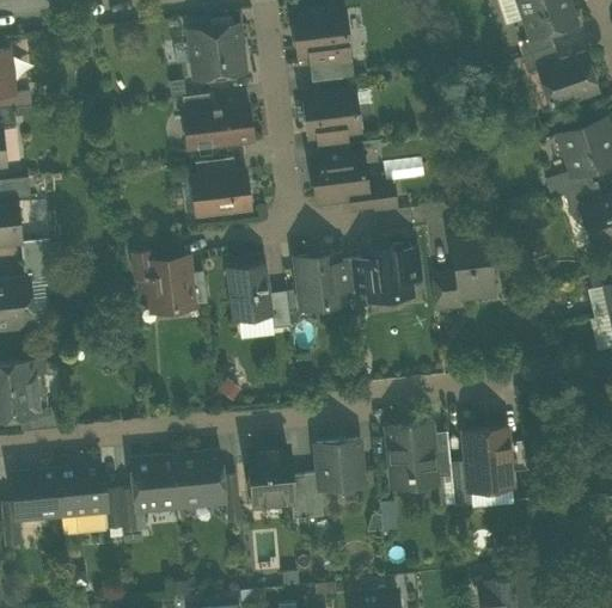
[(499,0),(508,25),(525,19),(524,17),(526,16),(520,0),(499,0)]
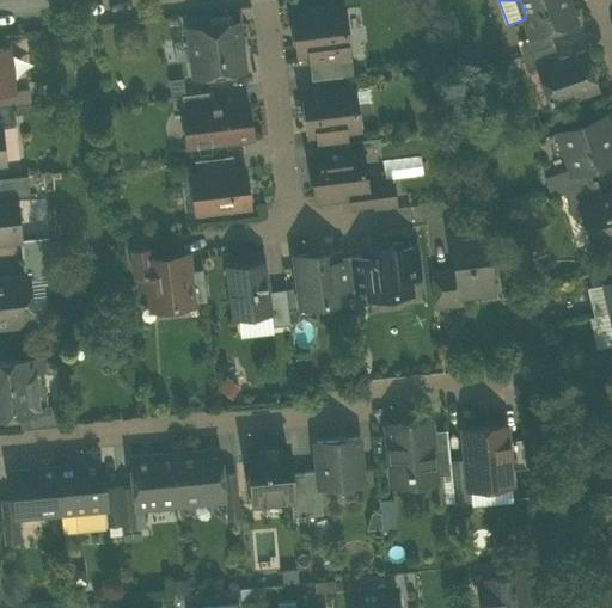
[(567,0),(520,0),(526,16),(524,17),(525,19),(532,40),(550,34),(575,25),(567,0)]
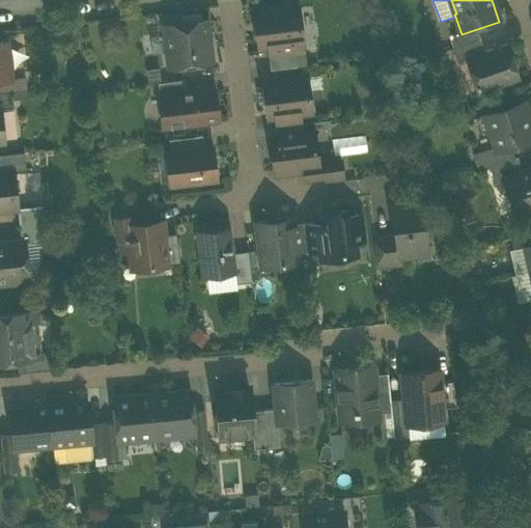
[(258,26),(260,48),(268,47),(295,44),(302,43),(303,43),(300,24),(298,22),(296,9),(280,11),(278,9),(267,11),(264,14),(254,15),(256,24),(258,26)]
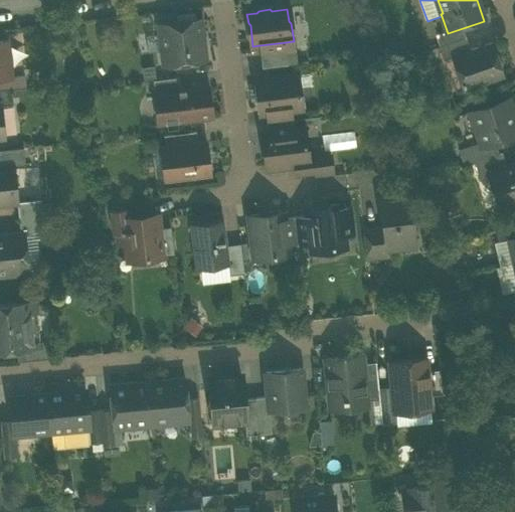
[(162,53),(164,67),(206,62),(200,20),(159,25),(160,36),(162,53)]
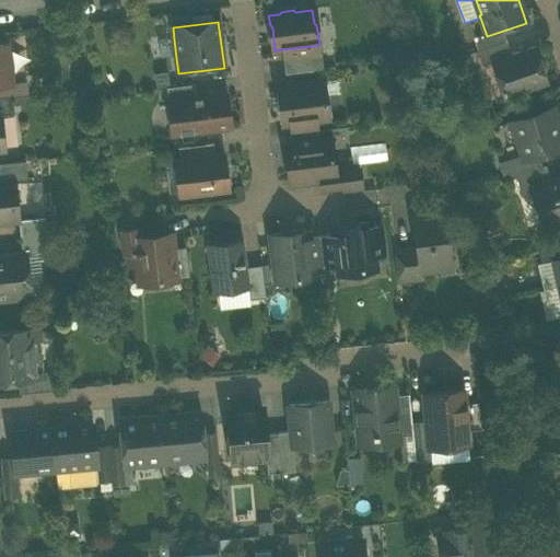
[(474,41),(478,54),(508,44),(503,31),(487,36),(474,41)]
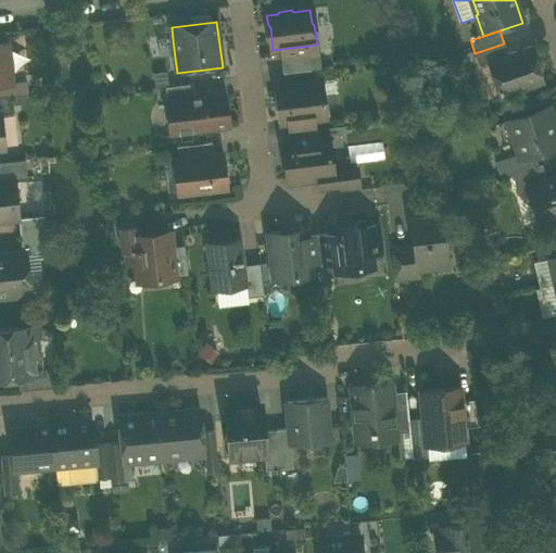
[(175,58),(173,39),(158,41),(160,59),(175,58)]
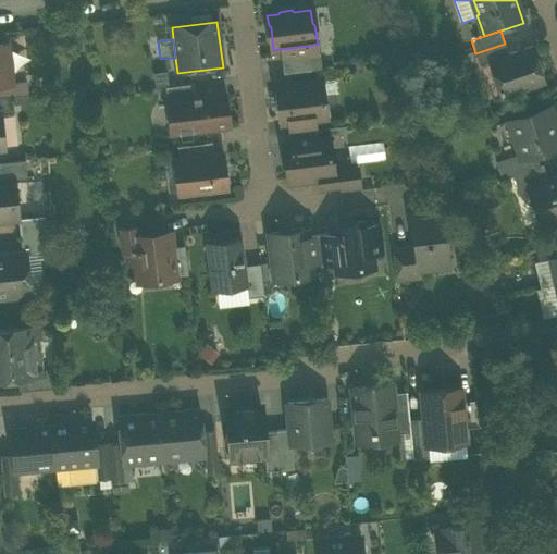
[(475,53),(480,66),(489,64),(509,57),(505,44),(475,53)]
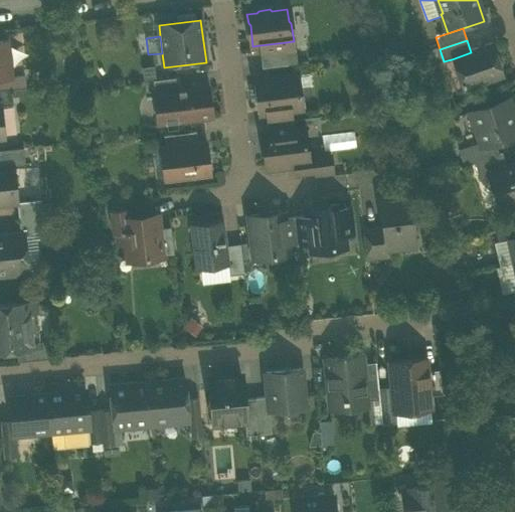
[(293,41),(286,42),(288,65),(296,64),(293,41)]
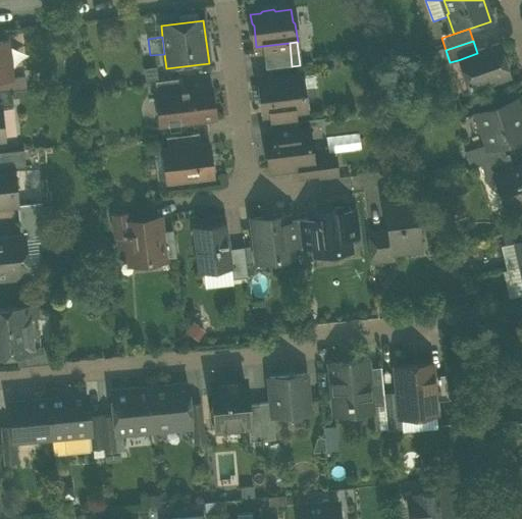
[(268,69),(292,66),(290,43),(263,46),(265,69),(268,69)]
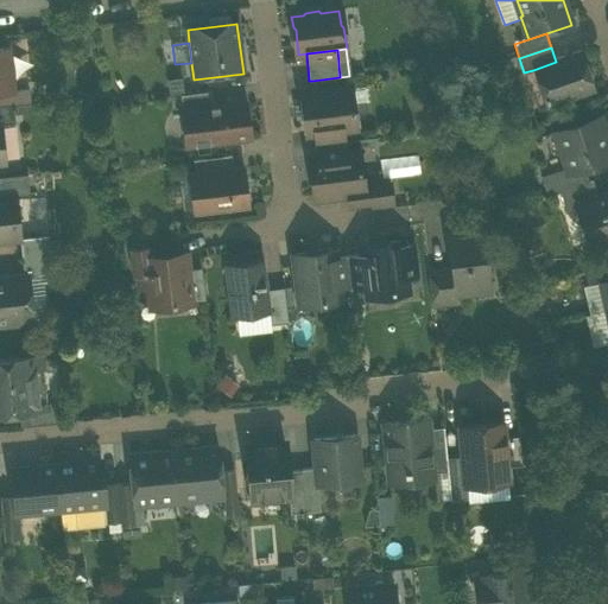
[(0,51),(0,95),(13,94),(8,51),(0,51)]
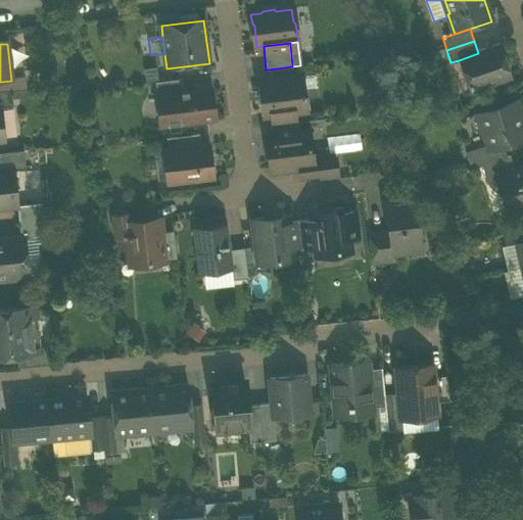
[(459,60),(470,93),(512,79),(501,46),(478,53),(459,60)]
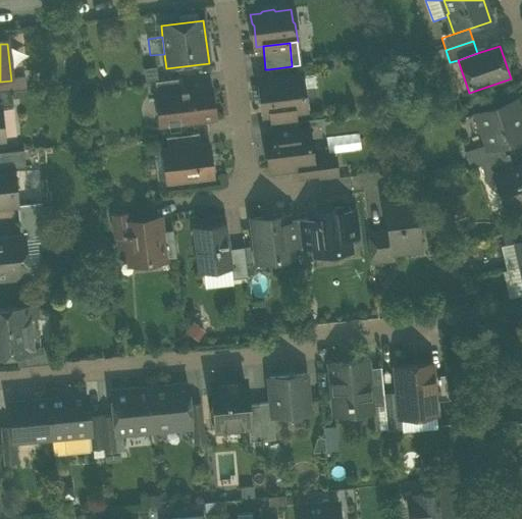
[(155,84),(159,84),(157,68),(144,70),(146,85),(155,84)]
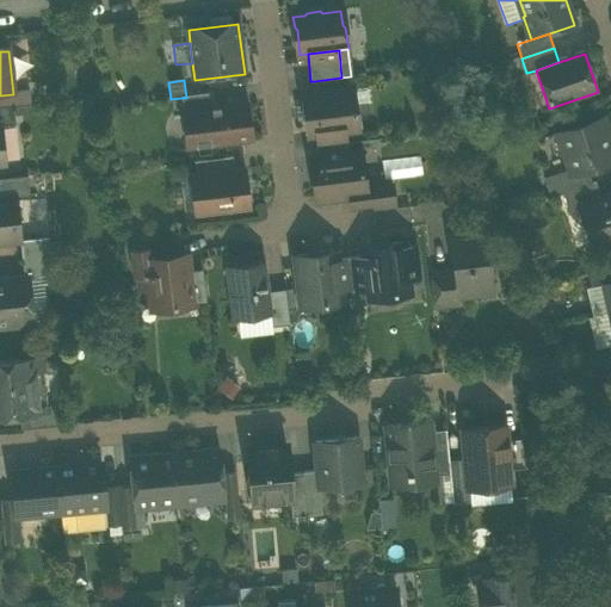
[(307,111),(310,135),(315,135),(346,130),(358,129),(356,106),(353,104),(351,91),(331,93),(328,91),(316,93),(314,95),(303,97),(304,109),(307,111)]
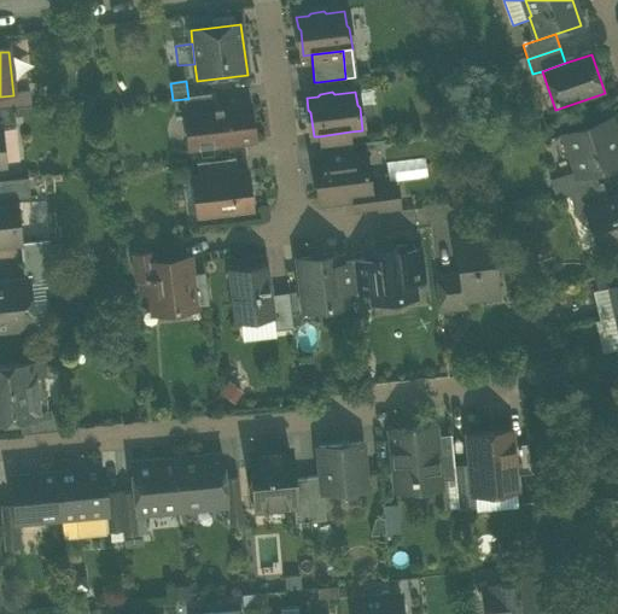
[(28,94),(13,95),(0,97),(0,111),(15,110),(29,107),(28,94)]
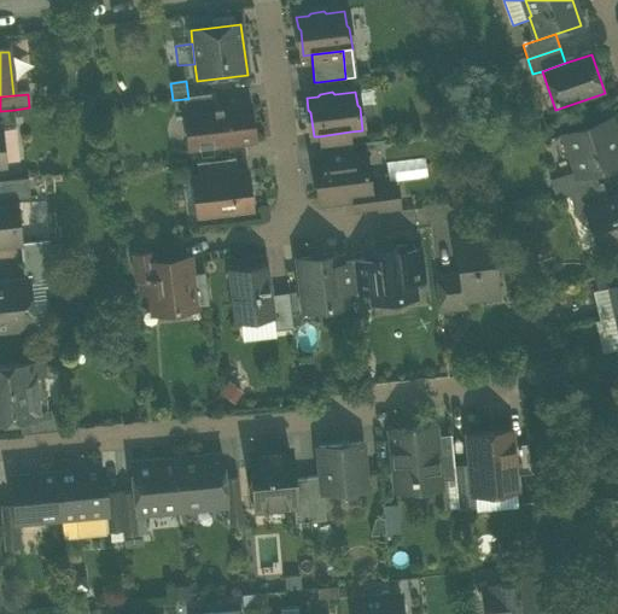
[(184,99),(186,113),(216,110),(215,95),(188,99),(184,99)]
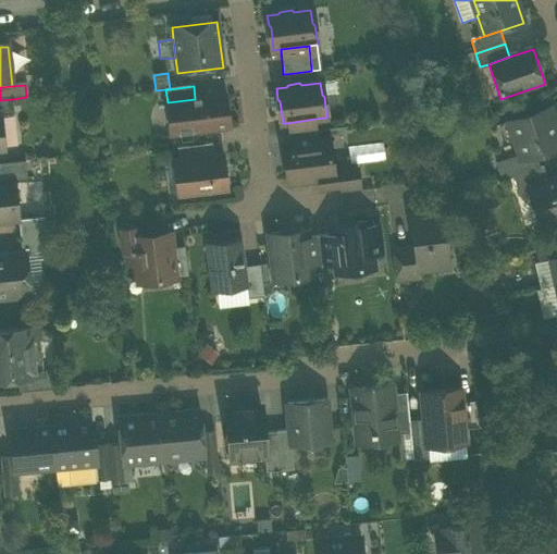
[(166,102),(171,136),(231,128),(226,95),(195,99),(168,102),(166,102)]
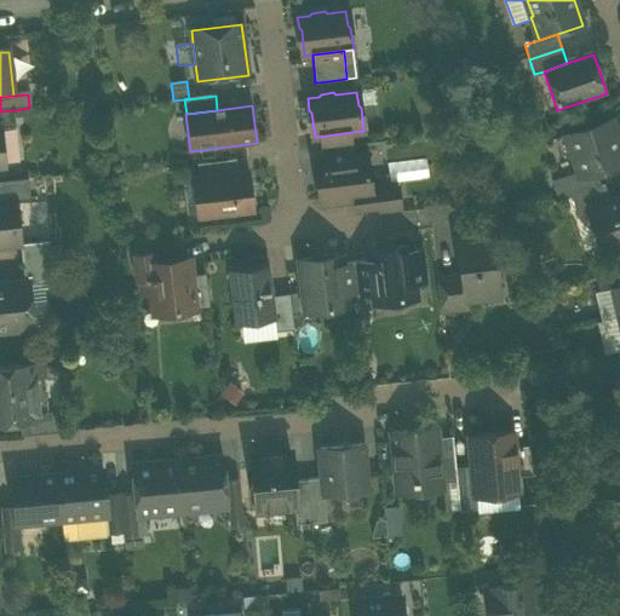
[(0,128),(1,130),(16,128),(15,110),(0,111),(0,128)]
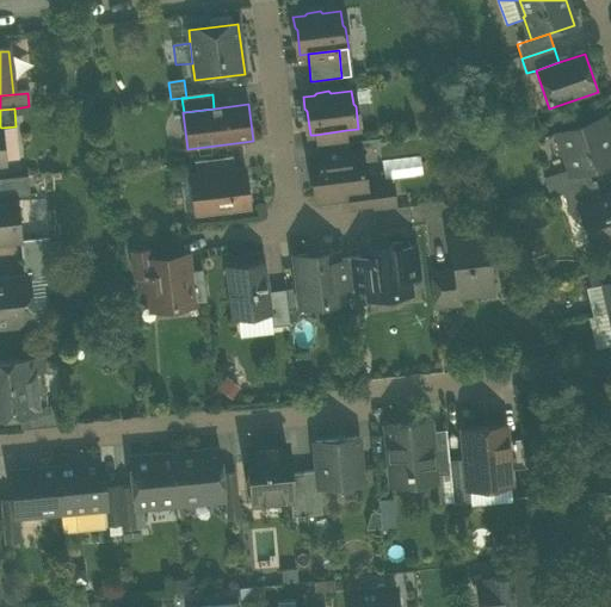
[(569,172),(571,177),(587,171),(610,162),(610,131),(610,130),(609,131),(604,119),(556,136),(569,172)]
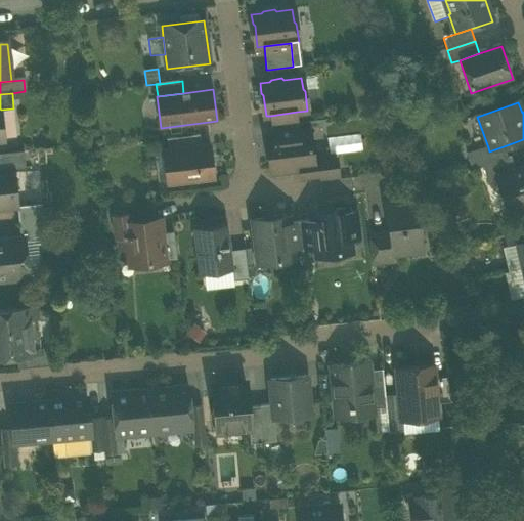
[(270,116),(271,127),(298,124),(297,112),(270,116)]
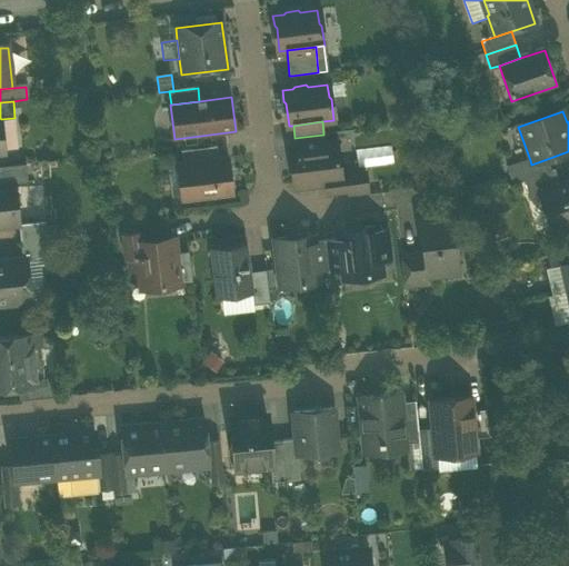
[(326,147),(323,135),(295,138),(297,150),(326,147)]
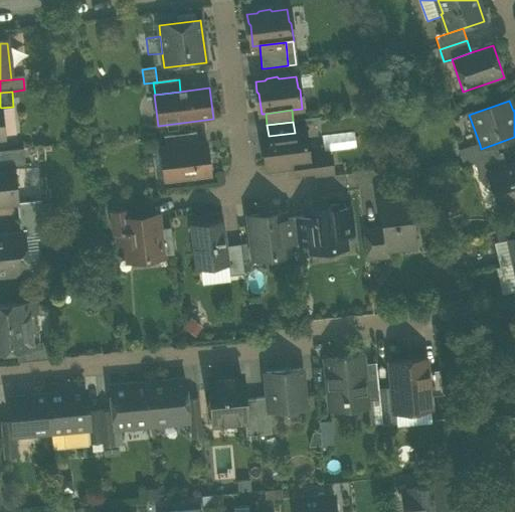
[(276,168),(279,170),(288,168),(290,166),(295,165),(297,165),(307,164),(305,153),(307,150),(305,132),(295,133),(269,136),(265,137),(267,158),(266,160),(267,169),(276,168)]
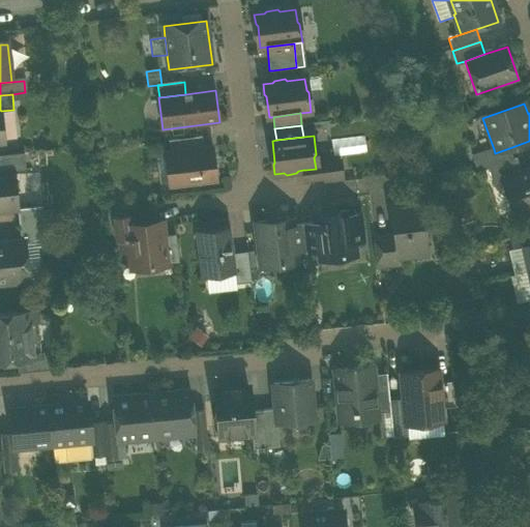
[(334,155),(366,153),(365,137),(333,139),(334,155)]
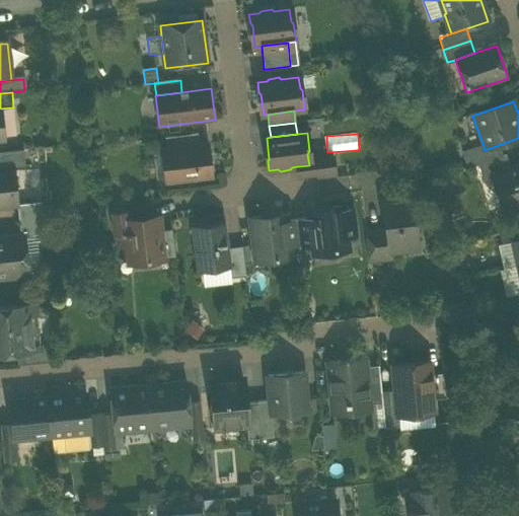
[(165,139),(167,150),(199,147),(198,135),(165,139)]
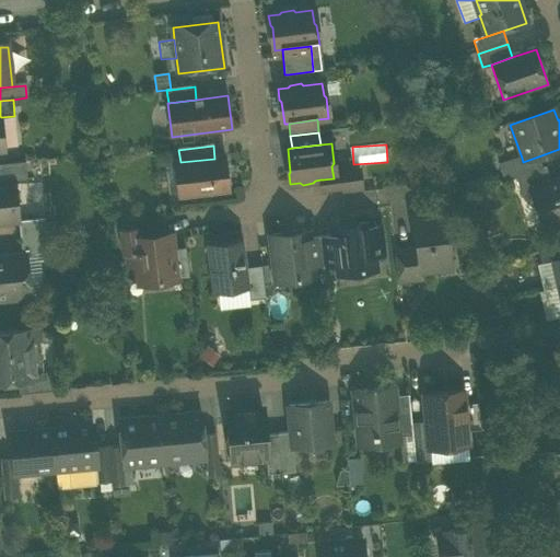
[(178,194),(178,198),(230,192),(224,157),(214,159),(181,162),(174,163),(175,166),(178,194)]
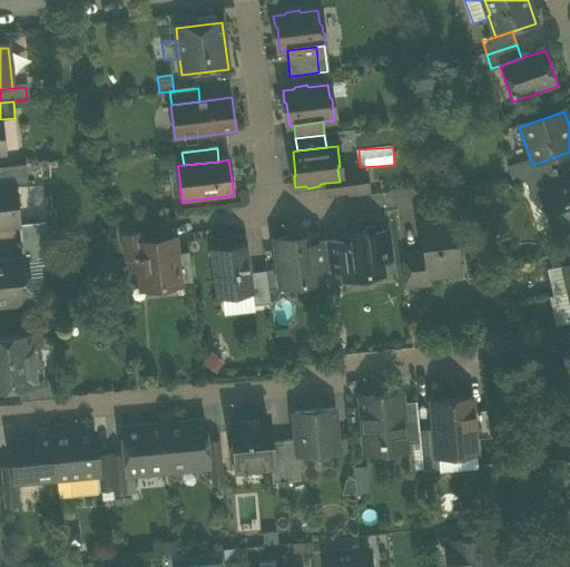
[(514,185),(526,182),(552,172),(548,159),(532,165),(531,160),(508,168),(514,185)]
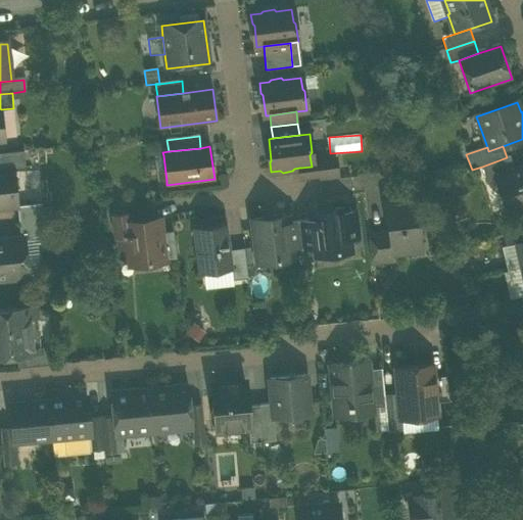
[(5,153),(7,170),(14,170),(31,168),(30,151),(5,153)]
